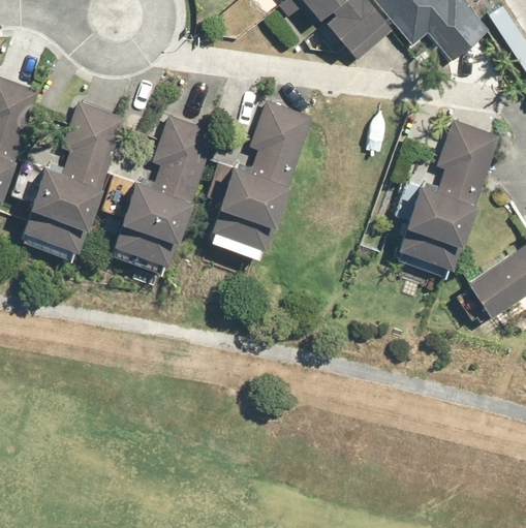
[(292,0),(282,0),(278,4),(288,16),(299,6),(292,0)]
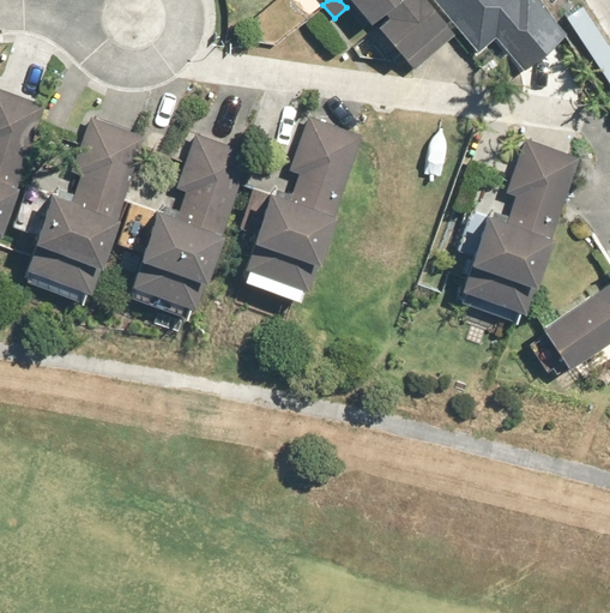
[(391,17),(378,28),(414,70),(453,36),(445,26),(447,23),(427,0),(352,0),(373,23),(386,12),(391,17)]
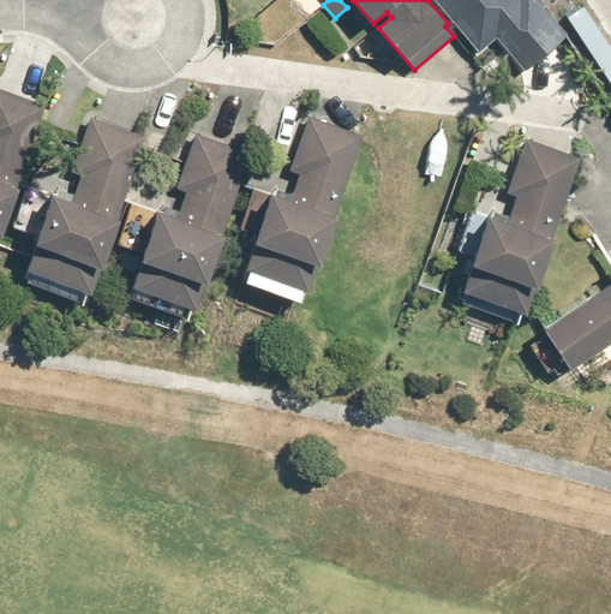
[(517,69),(562,31),(535,0),(430,0),(472,51),(490,36),(517,69)]
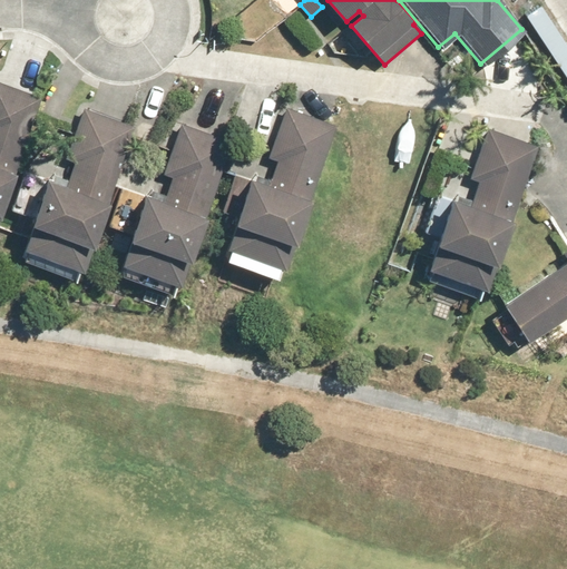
[(15,174),(41,97),(0,82),(0,218),(3,219),(18,175),(15,174)]
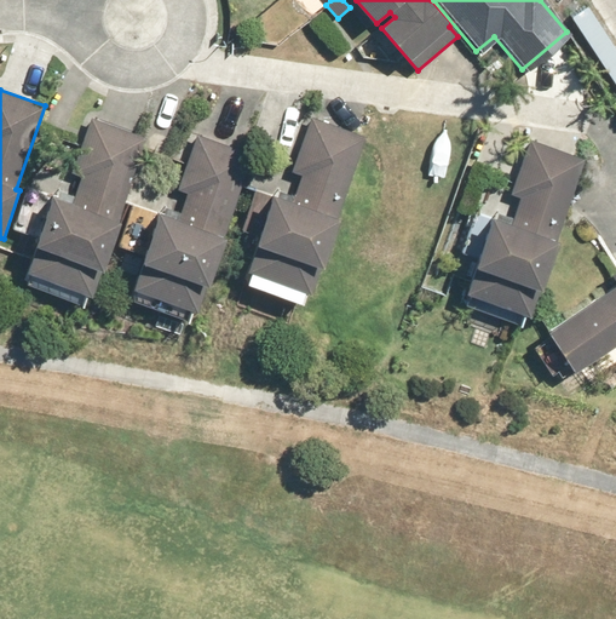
[(335,217),(364,136),(311,116),(292,172),(301,175),(292,202),(277,195),(263,238),(258,235),(243,279),(301,299),(305,292),(312,294),(322,265),(326,267),(343,221),(335,217)]
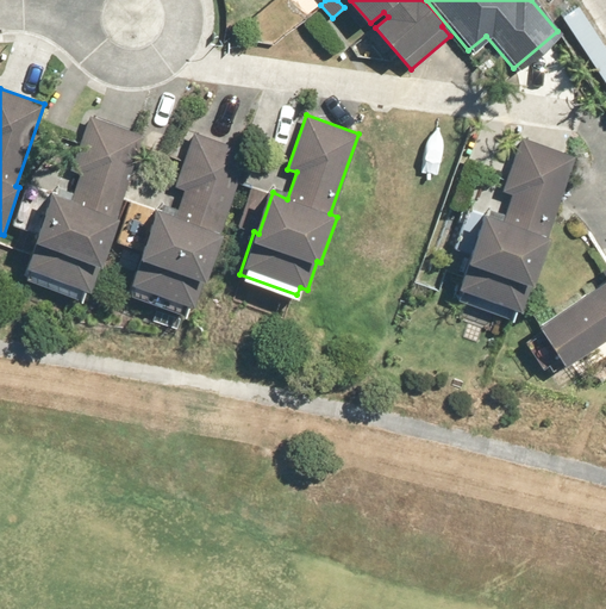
[(55,193),(23,280),(82,299),(86,289),(89,290),(99,263),(104,266),(122,218),(114,217),(143,137),(88,118),(70,172),(80,174),(72,200),(55,193)]
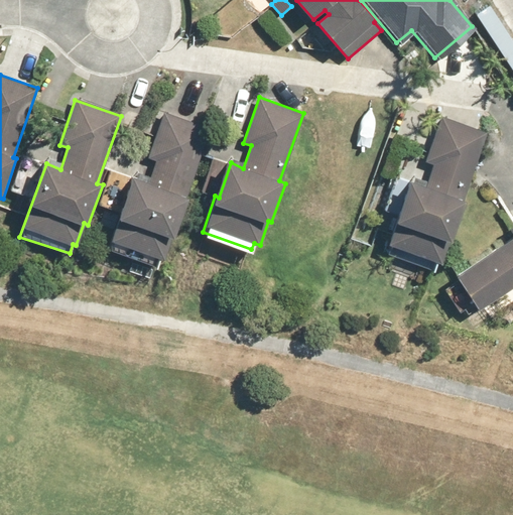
[(149,182),(134,177),(109,250),(157,266),(160,258),(164,260),(171,237),(176,238),(190,198),(185,196),(210,128),(164,112),(149,157),(157,159),(149,182)]
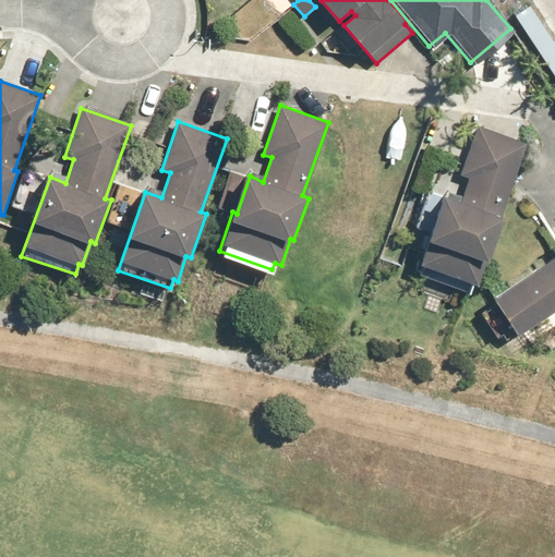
[(456,176),(465,178),(453,210),(434,204),(418,246),(421,247),(412,270),(467,288),(469,281),(473,283),(522,145),(471,128),(456,176)]
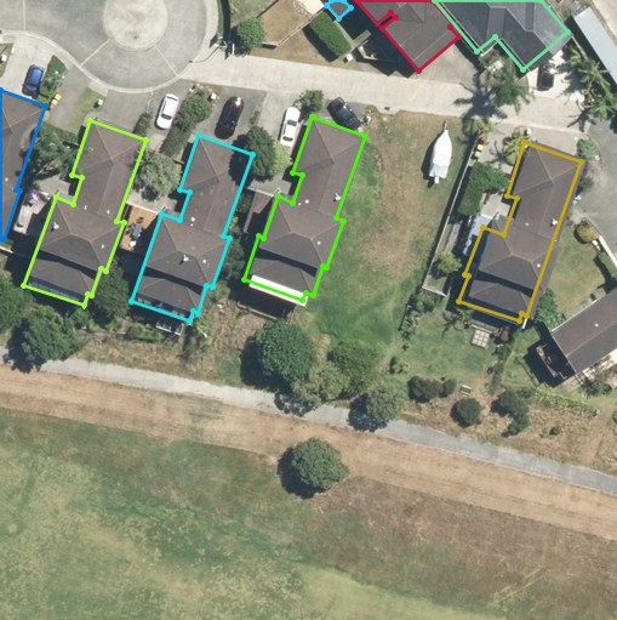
[(543,343),(529,352),(547,380),(560,370),(566,377),(616,343),(616,273),(607,280),(613,288),(540,337),(543,343)]
